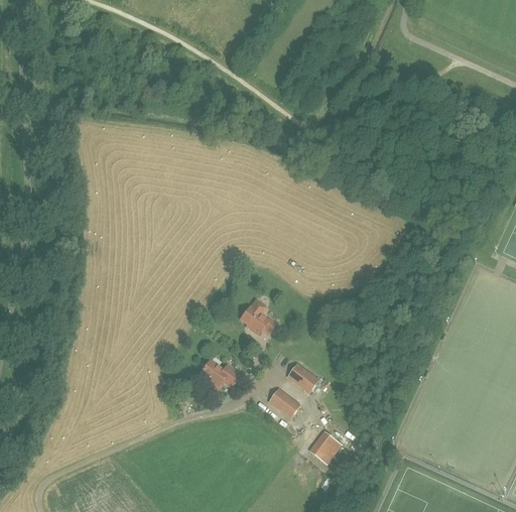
[(268,317),(261,312),(264,307),(265,305),(264,303),(258,299),(256,299),(255,300),(251,304),(250,304),(241,317),(251,326),(250,327),(258,333),(262,326),(269,331),(276,323),(269,316),(268,317)]
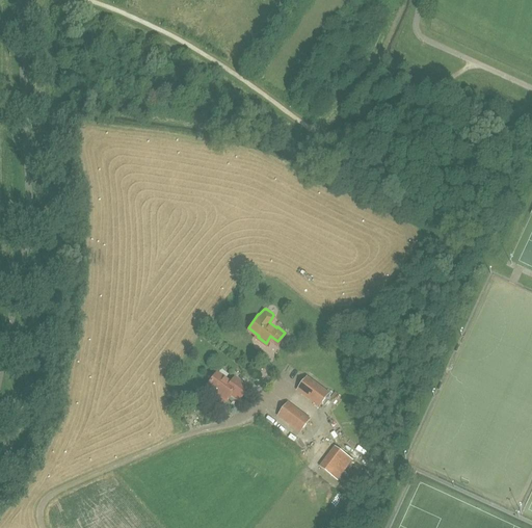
[(218,391),(217,392),(224,398),(230,391),(238,397),(248,385),(235,374),(231,379),(217,369),(207,383),(218,391)]
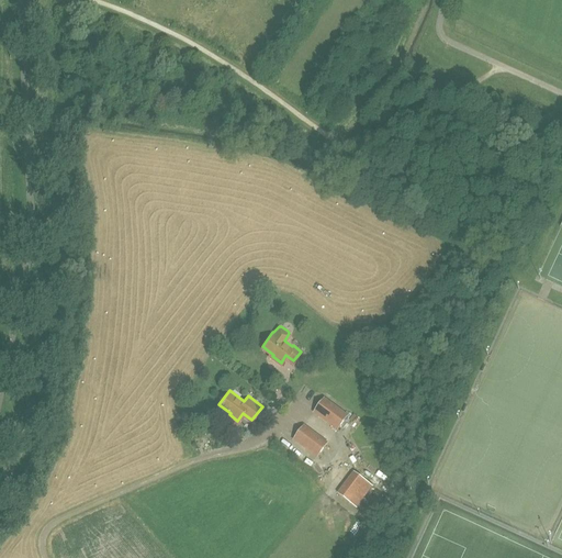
[(324,395),(315,409),(337,426),(347,413),(324,395)]
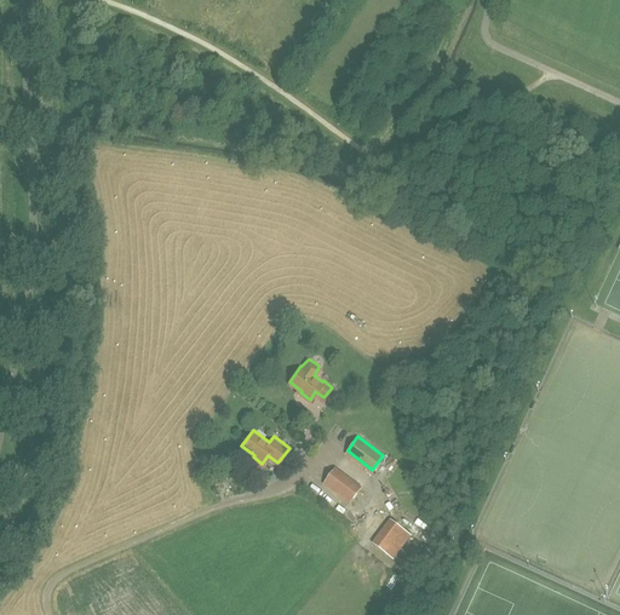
[(336,466),(325,481),(350,499),(361,484),(336,466)]
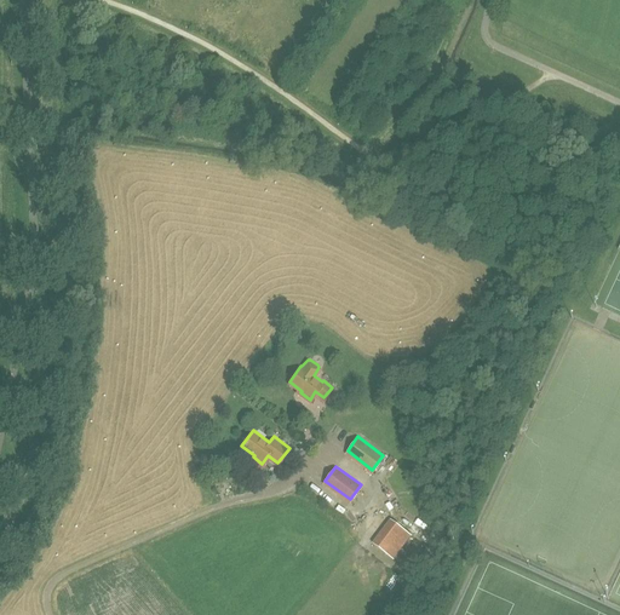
[(213,470),(207,476),(212,481),(218,475),(213,470)]
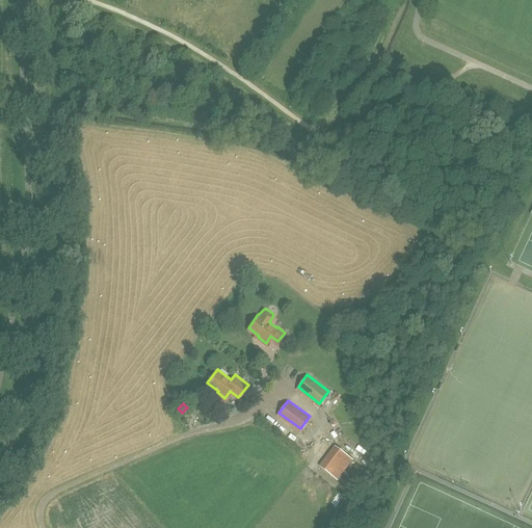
[(336,477),(351,457),(335,444),(319,464),(336,477)]
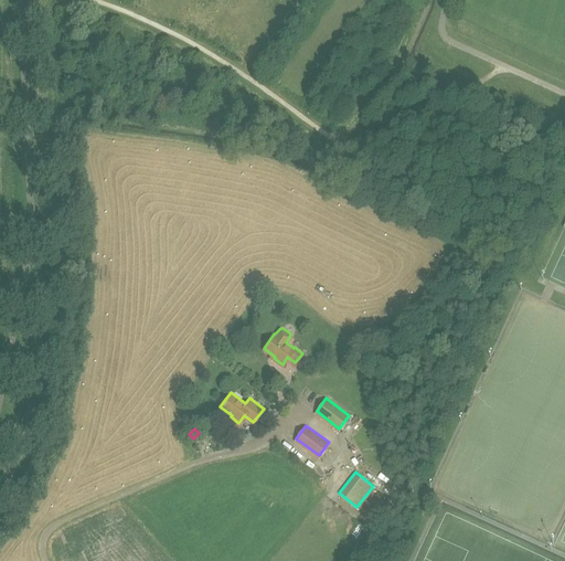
[(363,535),(365,536),(371,540),(372,540),(381,528),(373,522),(363,535)]
